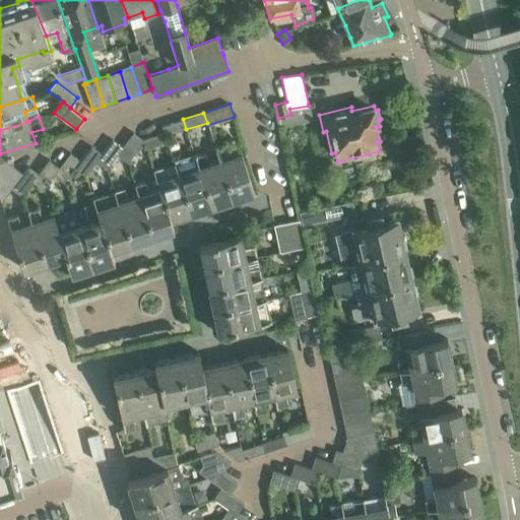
[(183,119),(161,126),(164,132),(166,136),(186,129),(183,119)]
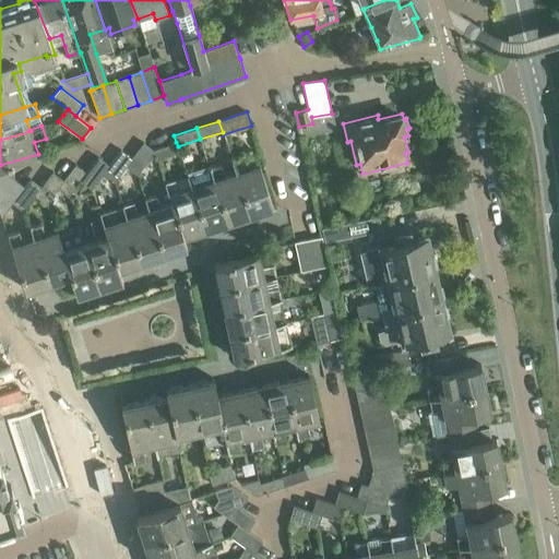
[(157,159),(180,152),(178,146),(176,142),(153,150),(154,151),(157,159)]
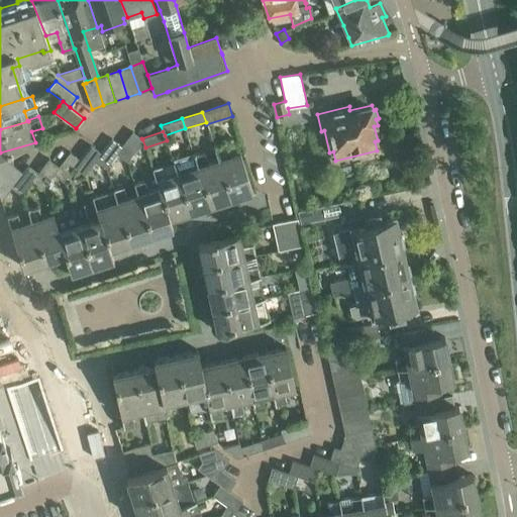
[(142,139),(141,138),(132,132),(121,146),(117,152),(127,160),(142,139)]
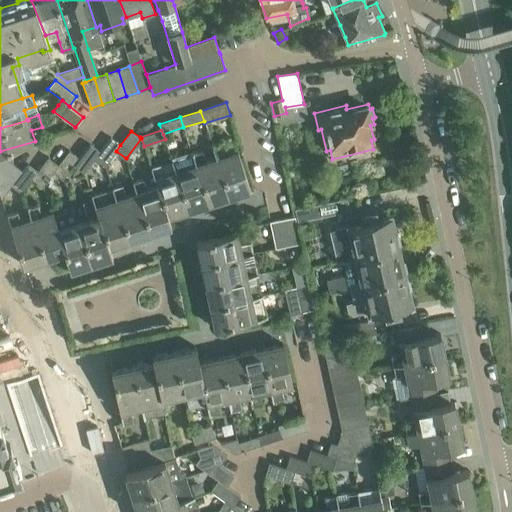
[(99,151),(95,157),(106,165),(116,151),(120,145),(110,137),(99,151)]
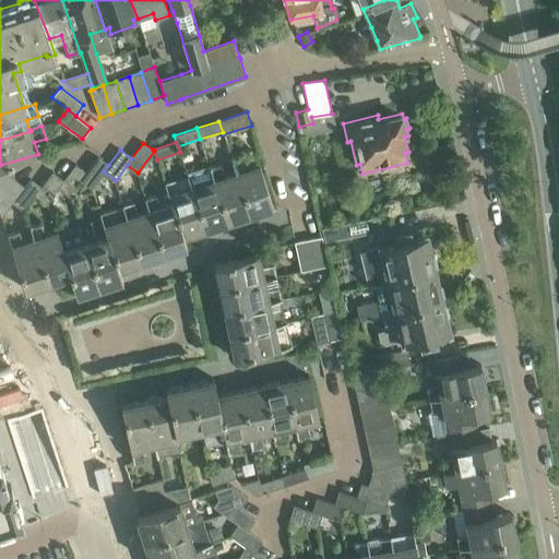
[(86,173),(82,179),(93,187),(104,171),(108,165),(98,157),(86,173)]
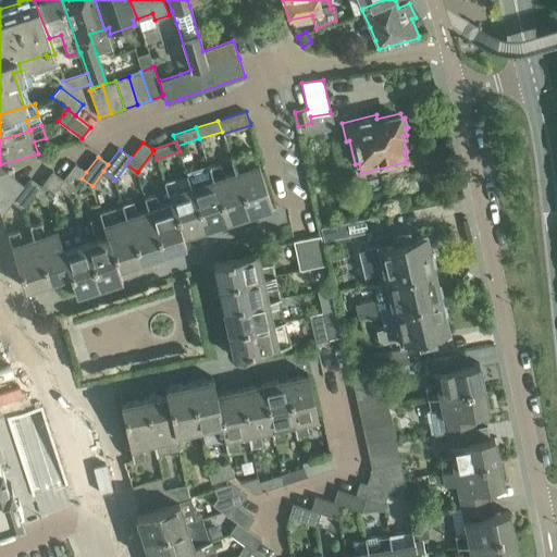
[(232,160),(232,161),(231,162),(235,174),(235,173),(249,215),(272,208),(258,164),(246,169),(243,157),(232,160)]
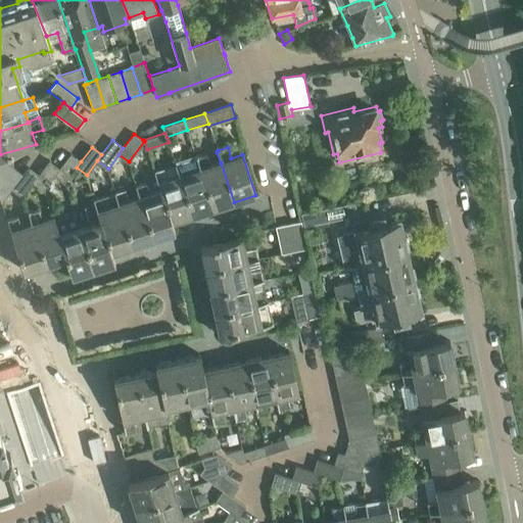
[(59,169),(55,174),(66,182),(77,168),(81,161),(70,154),(59,169)]
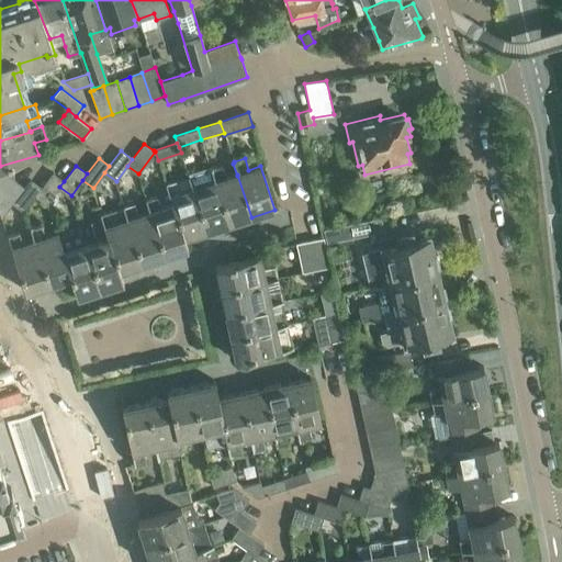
[(251,217),(237,175),(237,176),(227,179),(223,166),(211,170),(214,182),(215,182),(229,224),(251,217)]
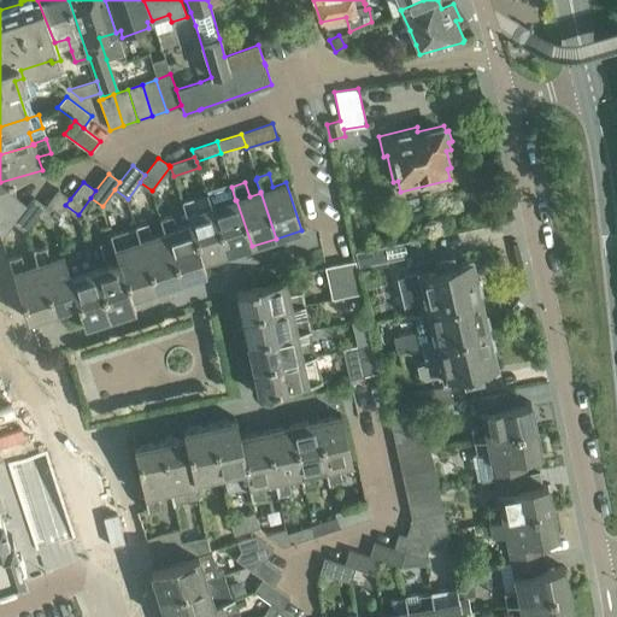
[(219,191),(206,195),(211,207),(211,209),(227,254),(252,246),(236,200),(235,200),(231,187),(219,191)]
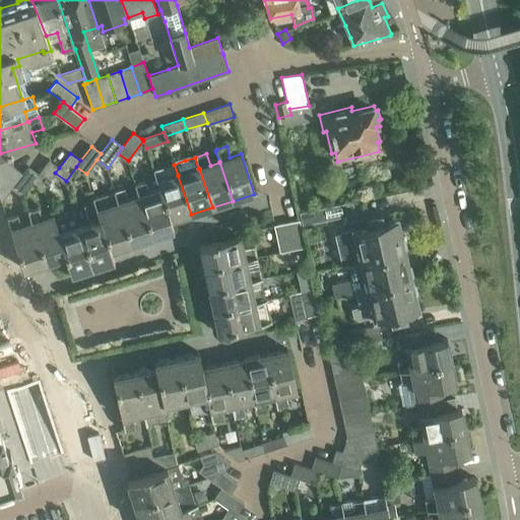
[(55,173),(59,168),(49,159),(38,174),(34,179),(45,187),(55,173)]
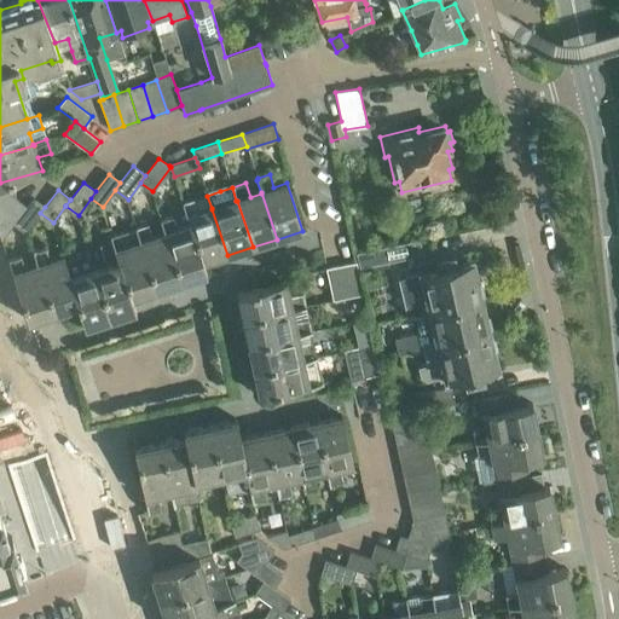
[(27,207),(7,192),(0,194),(0,236),(1,239),(13,224),(27,207)]
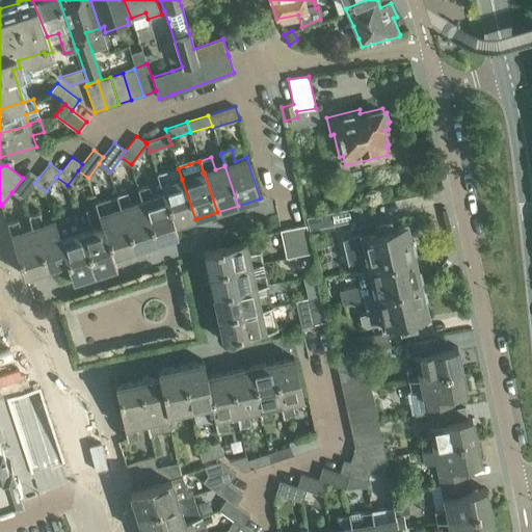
[(195,219),(182,180),(182,179),(178,168),(167,171),(156,175),(162,194),(163,194),(174,227),(195,219)]
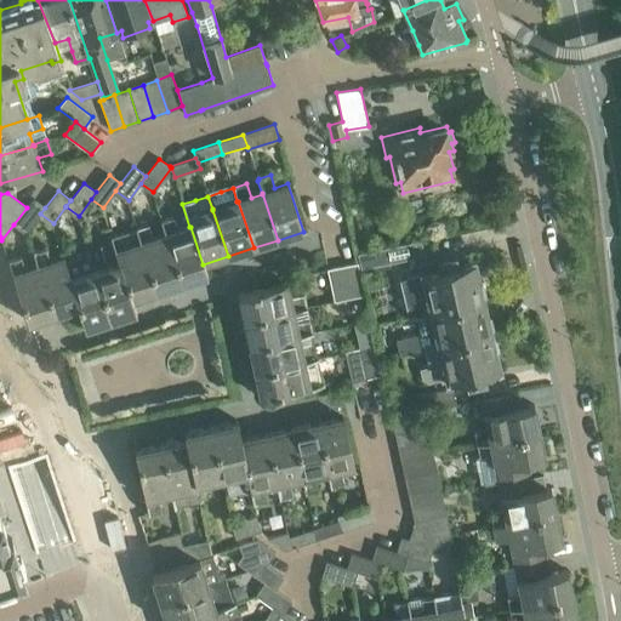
[(13,224),(26,234),(40,214),(45,208),(33,199),(27,208),(13,224)]
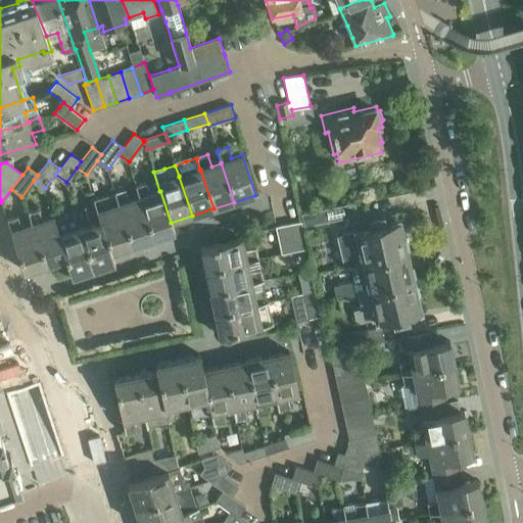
[(171,223),(160,191),(159,191),(150,194),(146,183),(136,186),(139,197),(140,197),(152,237),(174,230),(171,223)]
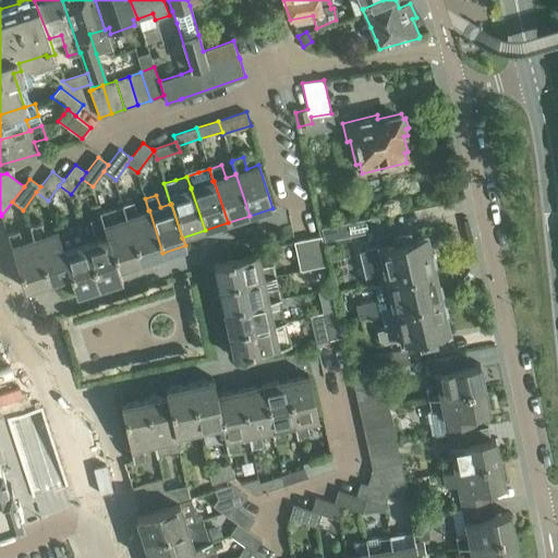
[(133,202),(122,206),(125,218),(126,217),(141,261),(162,253),(149,210),(148,210),(137,215),(133,202)]
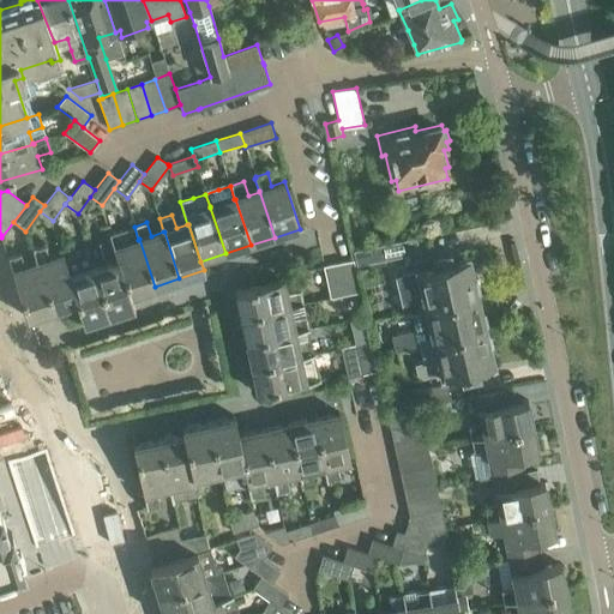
[(122,230),(110,234),(109,235),(110,239),(116,258),(118,258),(130,294),(131,294),(155,287),(139,239),(138,240),(127,244),(122,230)]
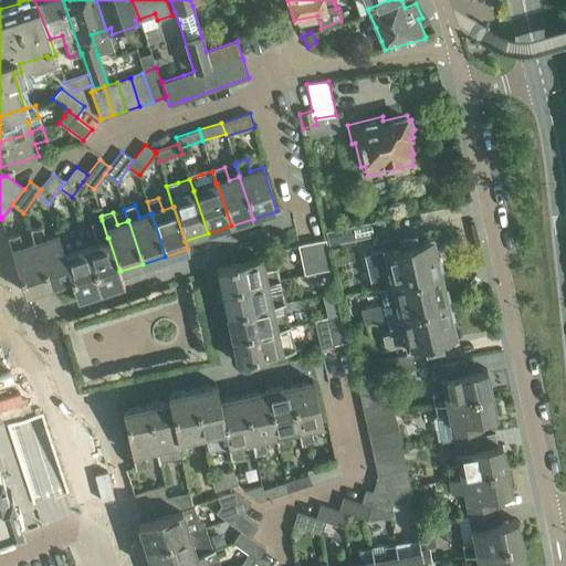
[(102,220),(91,223),(97,241),(86,244),(101,290),(124,282),(121,271),(119,271),(108,238),(107,238),(102,220)]
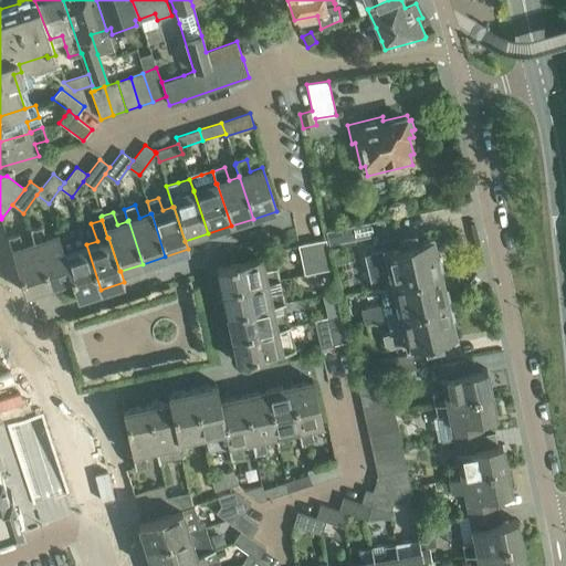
[(58,233),(45,238),(42,226),(30,230),(33,241),(34,241),(48,285),(71,278),(72,278),(63,252),(64,252),(59,237),(58,233)]
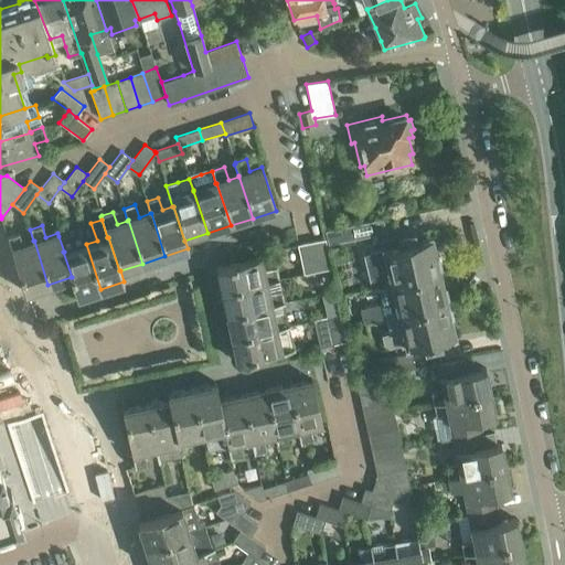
[(347,225),(328,230),(331,241),(349,237),(347,225)]
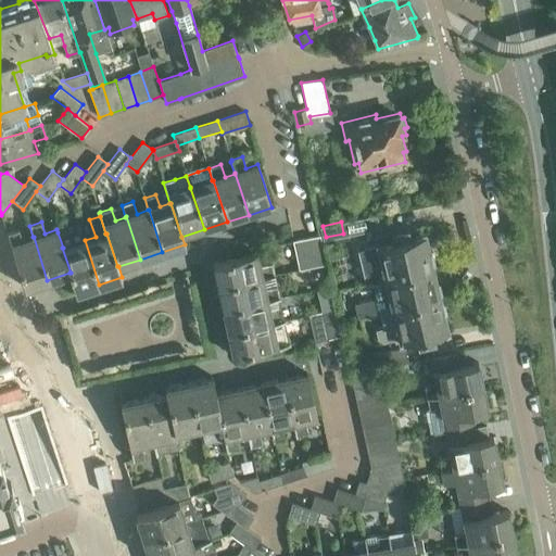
[(85,241),(79,225),(58,232),(63,248),(62,248),(71,273),(70,273),(75,292),(99,285),(85,240),(85,241)]
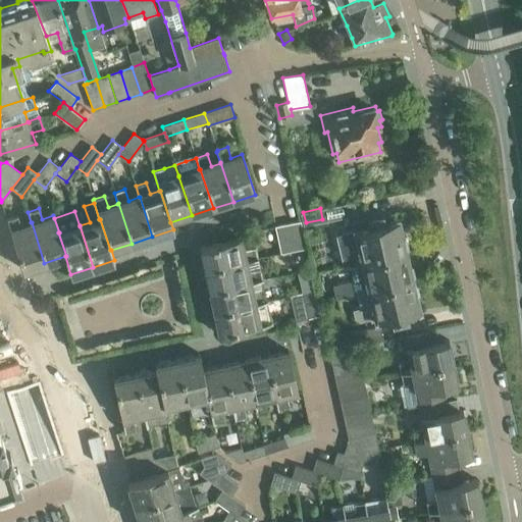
[(23,270),(44,263),(32,222),(31,222),(21,225),(17,214),(6,218),(23,270)]
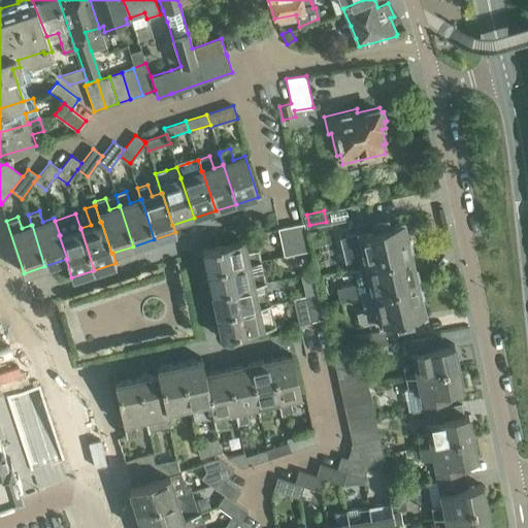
[(405,238),(401,222),(393,224),(391,217),(357,224),(359,233),(340,237),(347,268),(354,266),(354,267),(409,255),(408,253),(410,249),(409,241),(405,238)]
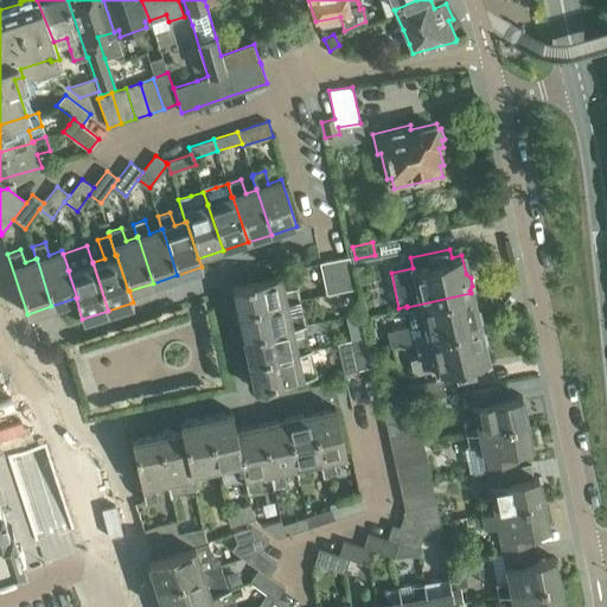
[(349,257),(347,257),(333,260),(340,291),(356,287),(349,257)]
